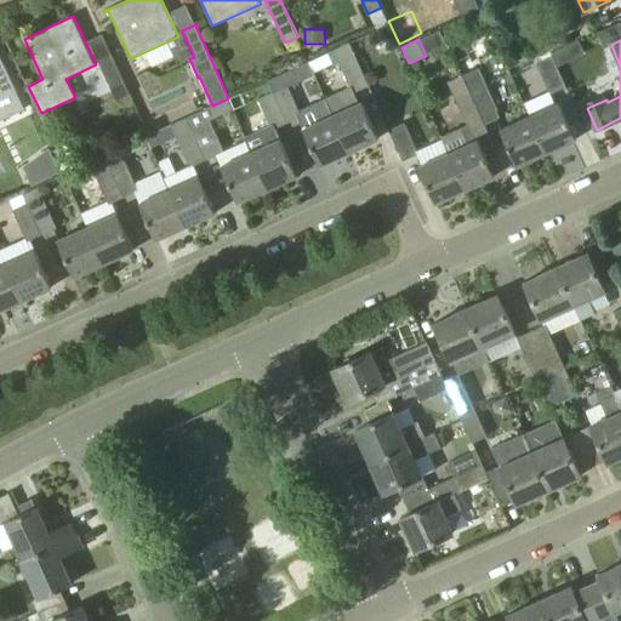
[(363,102),(360,103),(354,92),(369,86),(349,44),(329,53),(334,66),(340,63),(351,86),(325,98),(334,115),(351,152),(379,138),(363,102)]
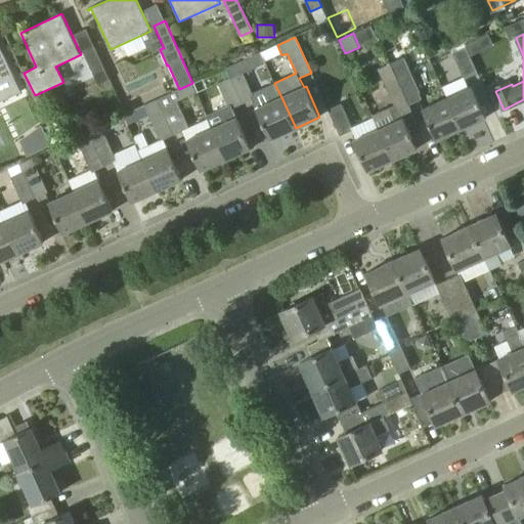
[(483,50),(477,38),(466,44),(472,55),(483,50)]
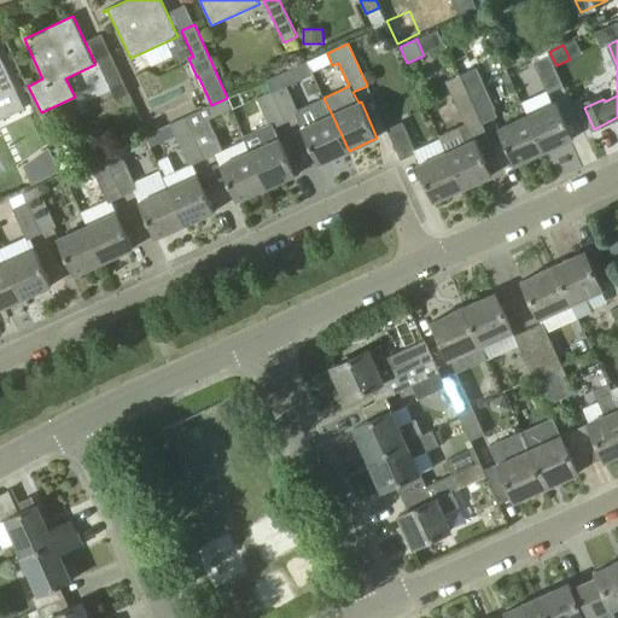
[(564,87),(549,56),(547,50),(531,57),(548,94),(564,87)]
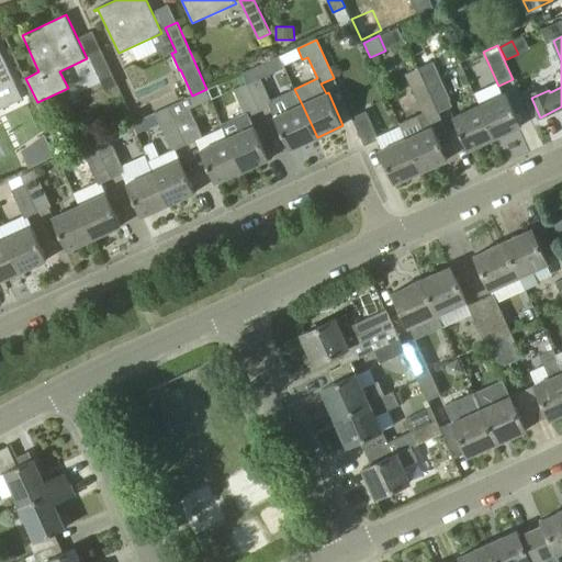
[(117,85),(101,51),(90,56),(105,90),(117,85)]
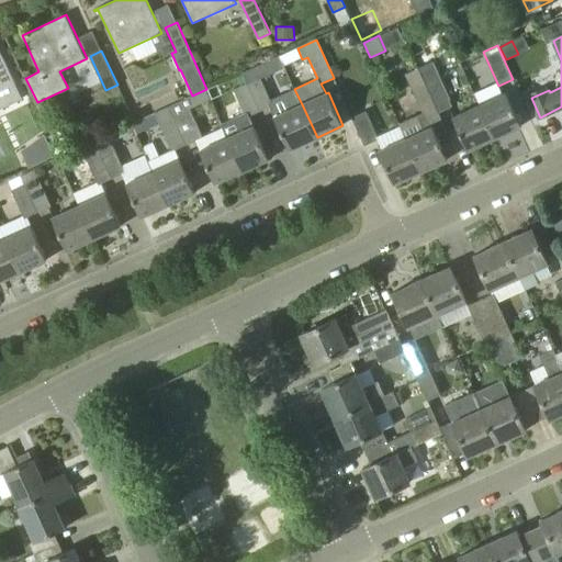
[(0,91),(17,83),(3,57),(0,59),(0,57),(0,91)]
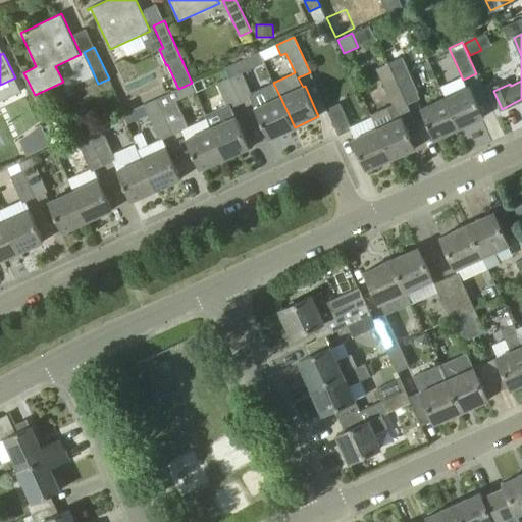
[(225,67),(242,103),(254,98),(243,72),(252,69),(247,58),(225,67)]
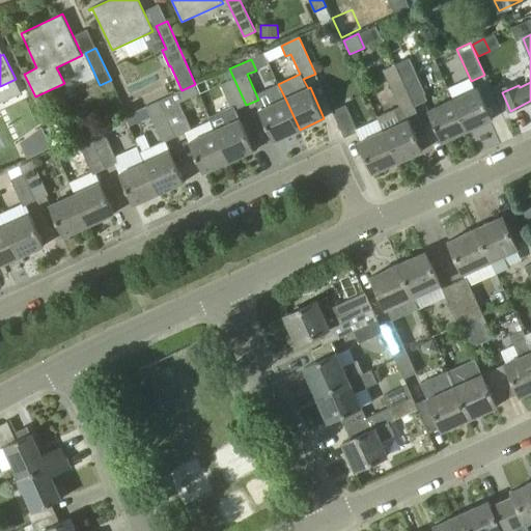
[(396,64),(415,106),(427,101),(415,73),(413,74),(406,59),(396,64)]
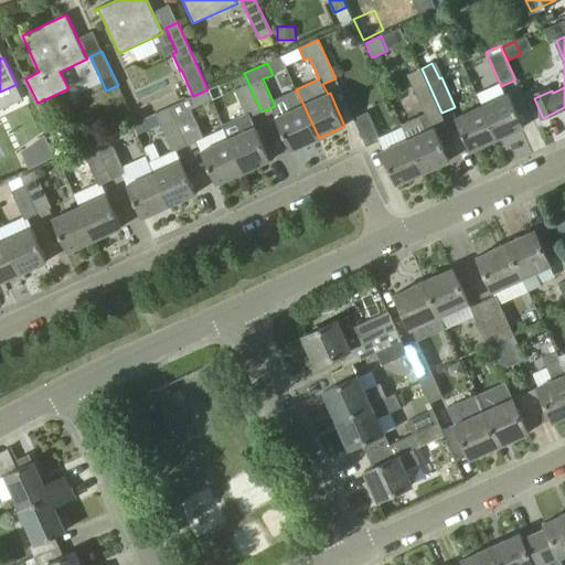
[(427,119),(441,113),(422,68),(407,74),(427,119)]
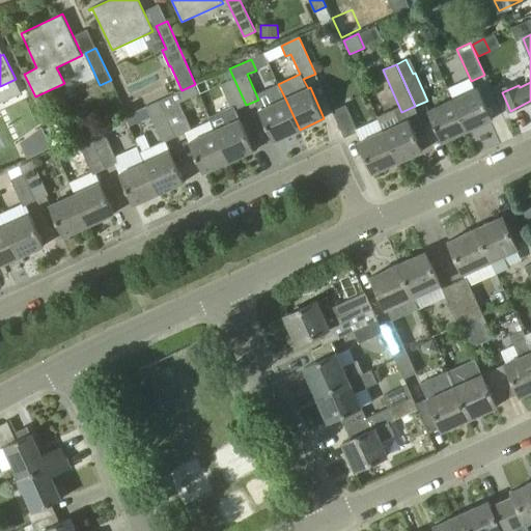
[(211,116),(212,120),(216,129),(230,161),(254,150),(241,118),(241,119),(240,117),(240,118),(235,110),(246,105),(229,68),(219,74),(223,83),(221,84),(231,107),(211,116)]
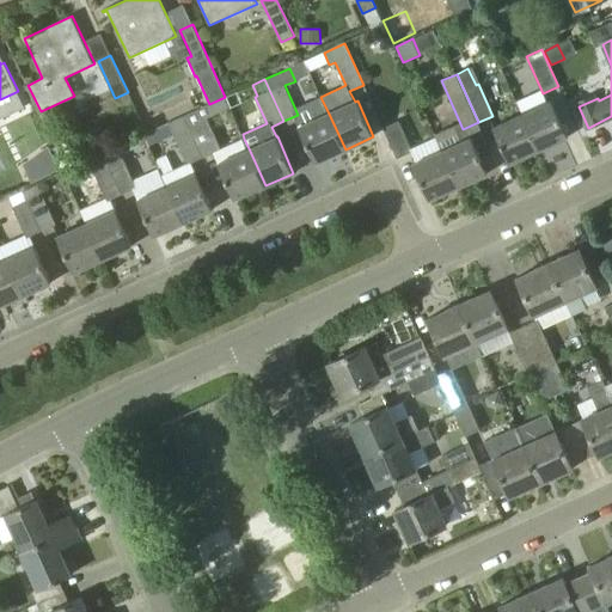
[(249,148),(244,139),(221,150),(208,118),(230,108),(225,97),(209,104),(184,116),(203,158),(214,152),(236,200),(265,185),(249,148)]
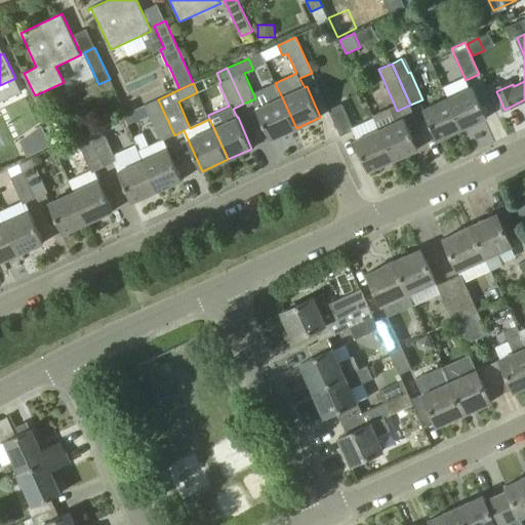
[(448,99),(462,129),(487,118),(474,87),(448,99)]
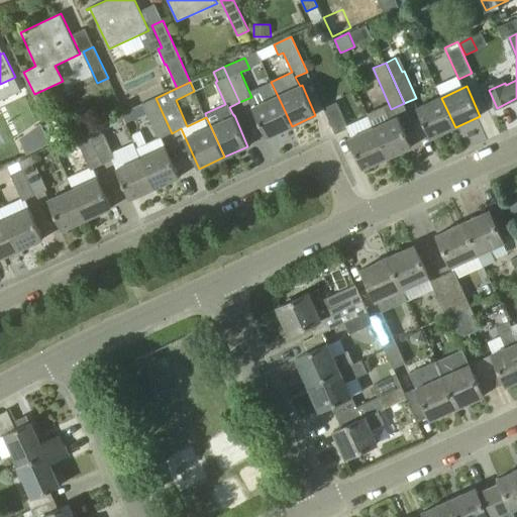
[(267,137),(292,126),(278,96),(252,107),(267,137)]
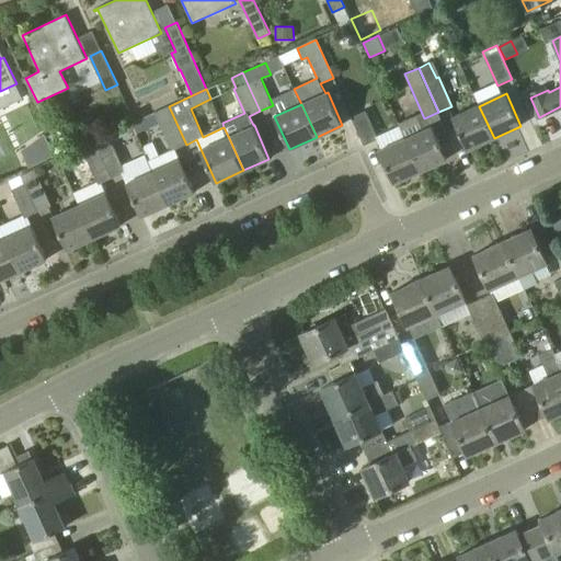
[(175,149),(186,145),(169,106),(155,112),(172,151),(149,161),(153,172),(169,204),(195,192),(175,149)]
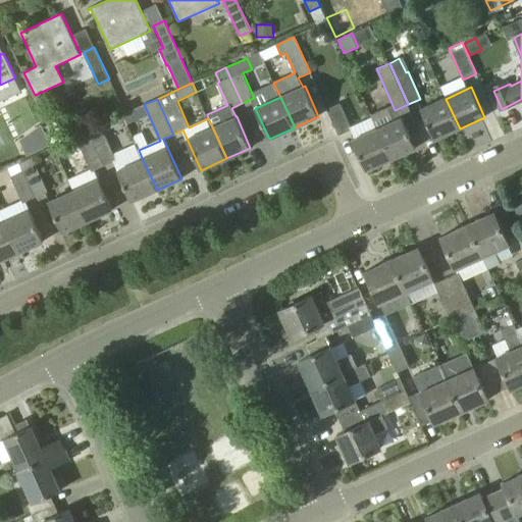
[(435,140),(460,128),(446,99),(421,110),(435,140)]
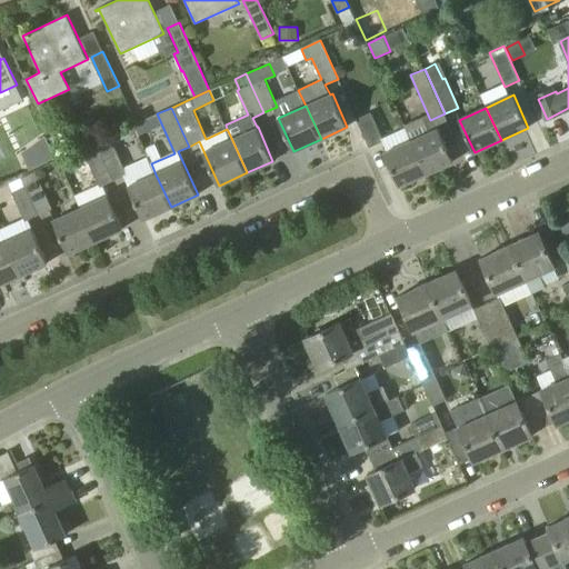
[(383,141),(382,138),(371,112),(359,118),(357,119),(358,122),(369,147),(382,141),(383,141)]
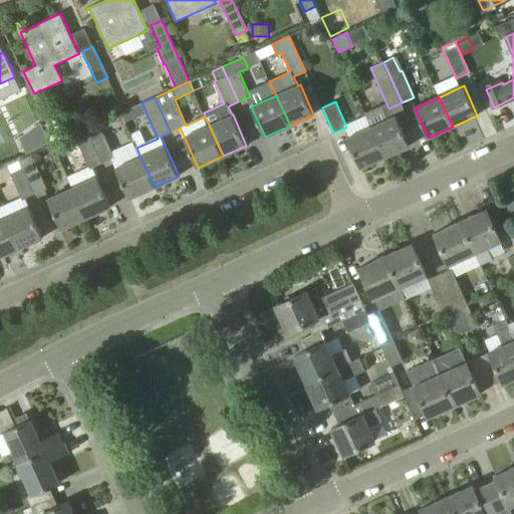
[(410,146),(403,130),(396,115),(389,118),(382,104),(364,112),(366,115),(371,126),(384,157),(410,146)]
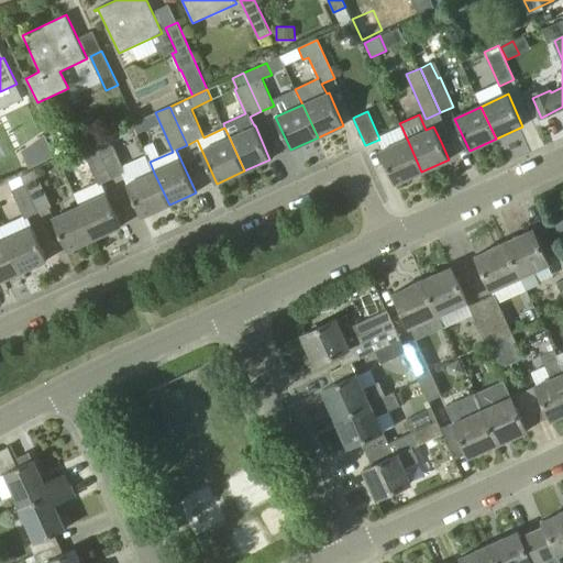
[(95,141),(112,178),(125,173),(113,144),(111,145),(107,135),(95,141)]
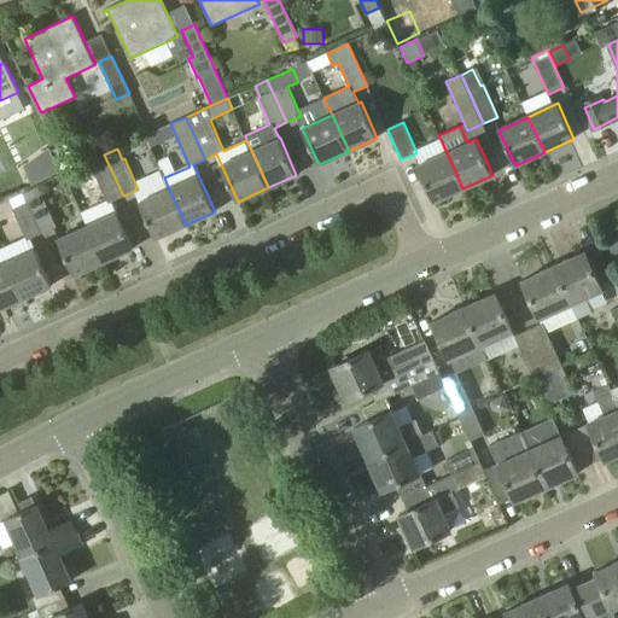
[(57,150),(44,155),(51,173),(65,167),(57,150)]
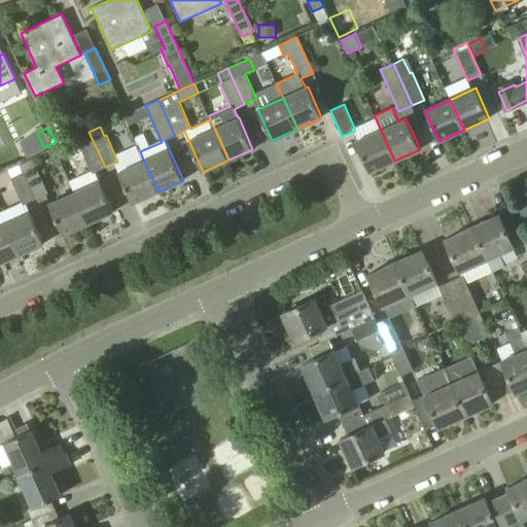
[(394,161),(381,130),(356,141),(370,172),(394,161)]
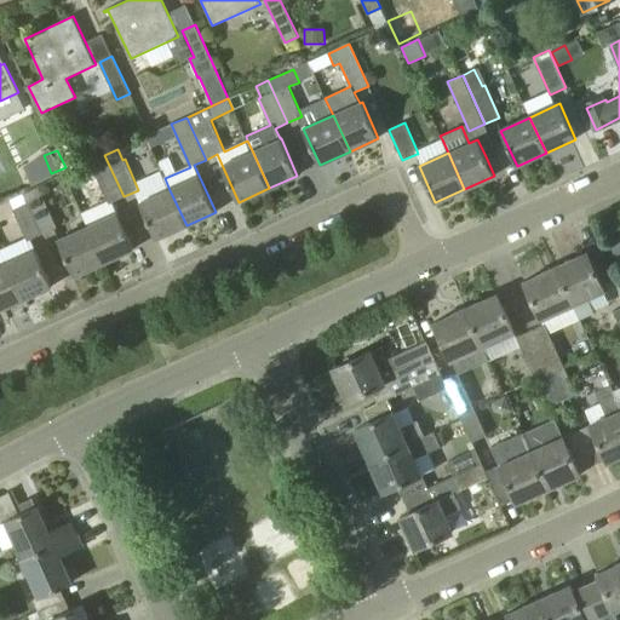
[(108,201),(109,204),(113,201),(124,196),(104,155),(90,161),(108,201)]
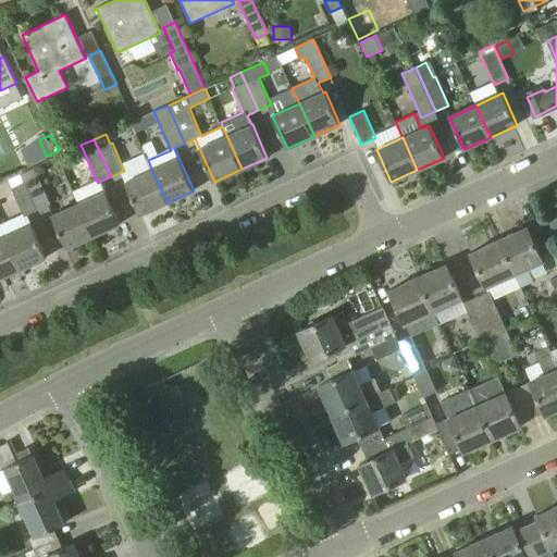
[(38,211),(51,205),(38,176),(34,168),(21,174),(38,211)]
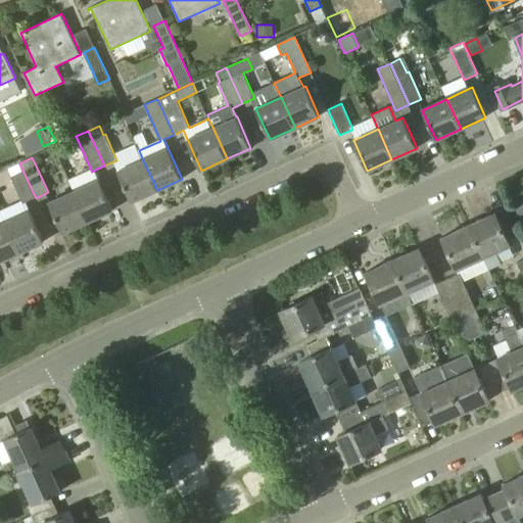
[(132,201),(157,190),(143,160),(119,172),(132,201)]
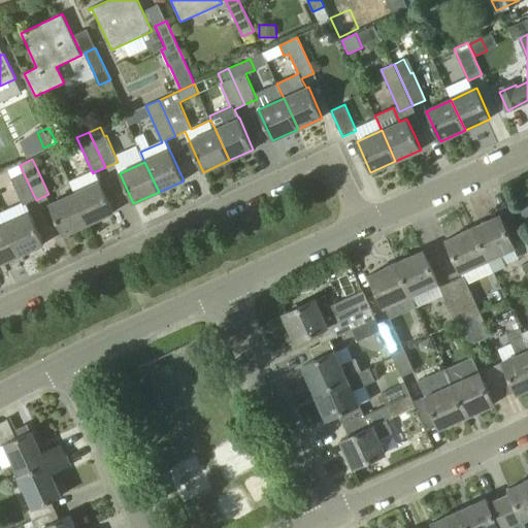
[(24,205),(36,200),(20,165),(8,170),(12,178),(11,178),(24,205)]
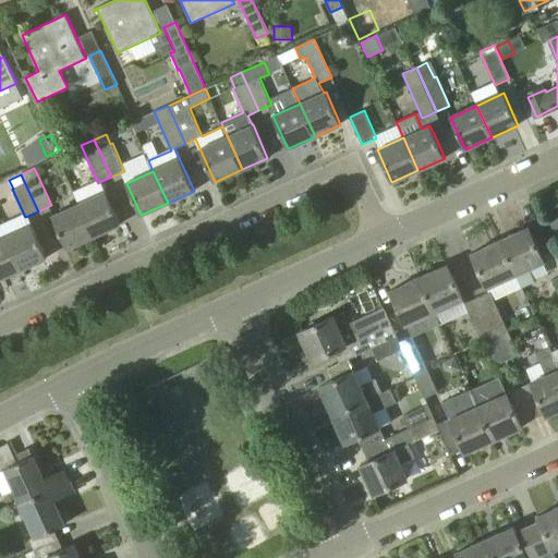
[(121,225),(106,192),(80,204),(94,237),(121,225)]
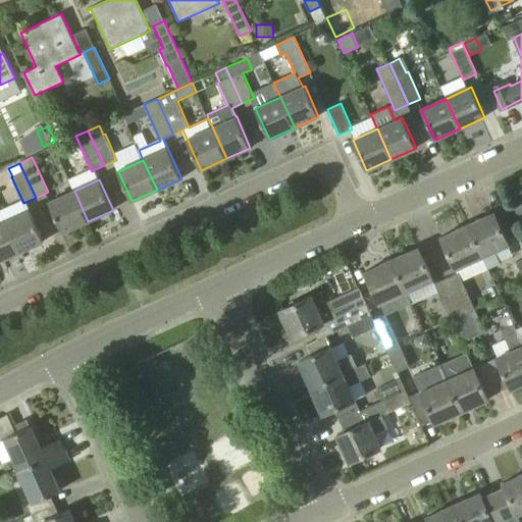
[(63,232),(88,221),(74,191),(73,191),(50,202),(63,232)]
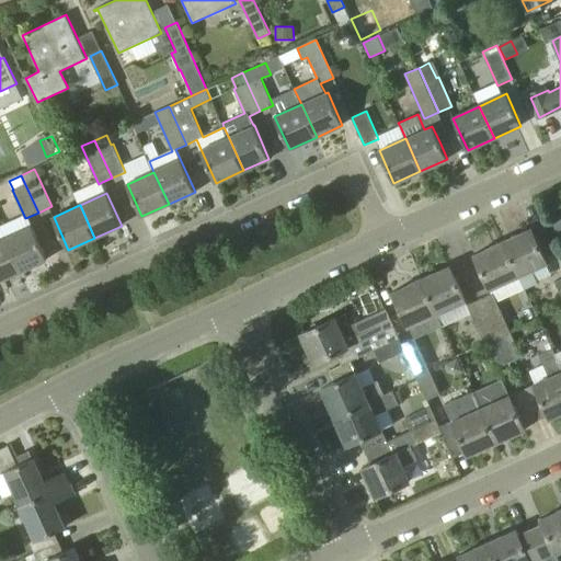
[(560,215),(551,220),(560,238),(560,237),(560,215)]
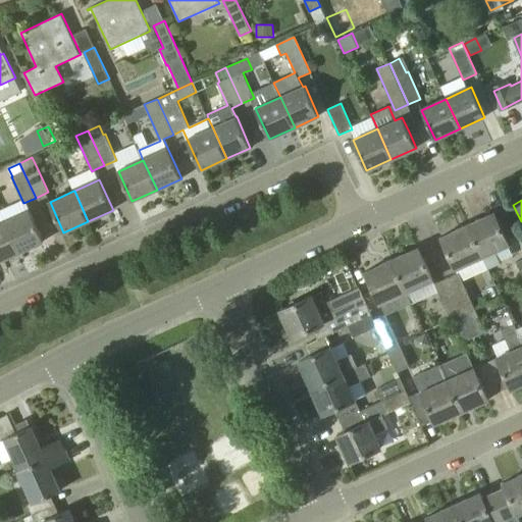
[(6,221),(20,252),(44,241),(31,210),(6,221)]
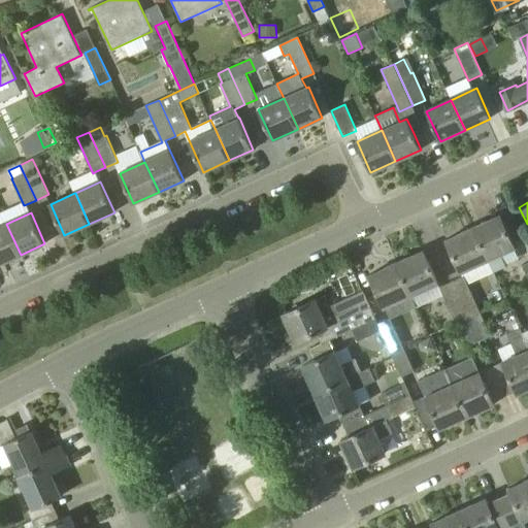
[(506,266),(501,255),(516,249),(500,215),(499,216),(499,217),(487,223),(486,221),(473,227),(488,261),(489,260),(494,271),(506,266)]
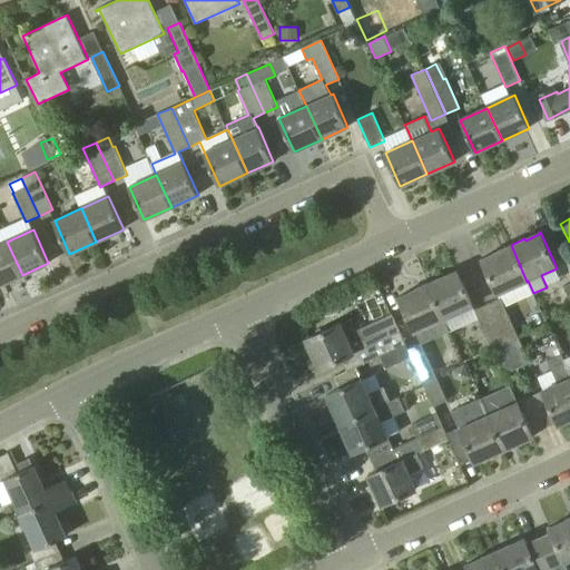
[(0,285),(22,275),(7,242),(0,244),(0,285)]
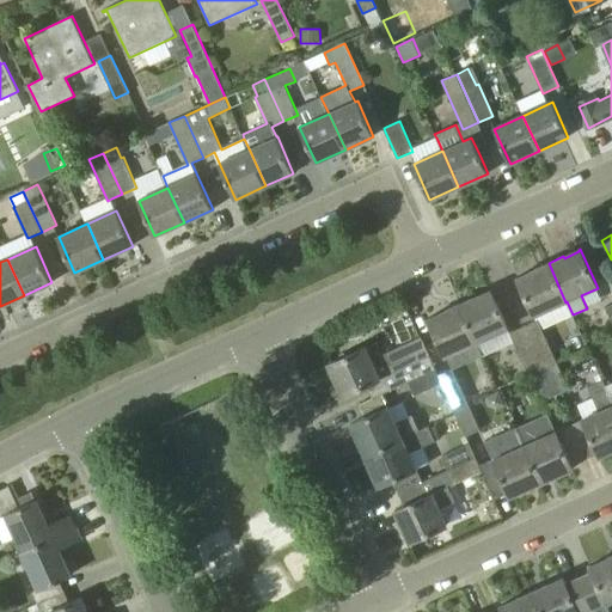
[(536,316),(565,303),(549,263),(533,270),(534,271),(519,279),(519,277),(518,277),(536,316)]
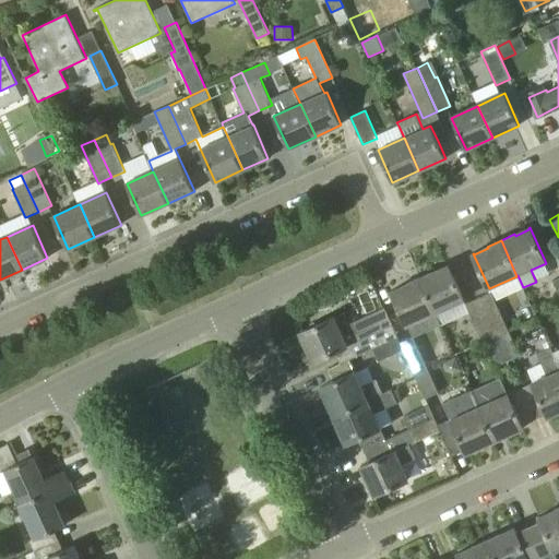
[(452,317),(448,308),(464,300),(448,264),(447,265),(448,266),(433,273),(433,272),(419,277),(436,313),(440,322),(452,317)]
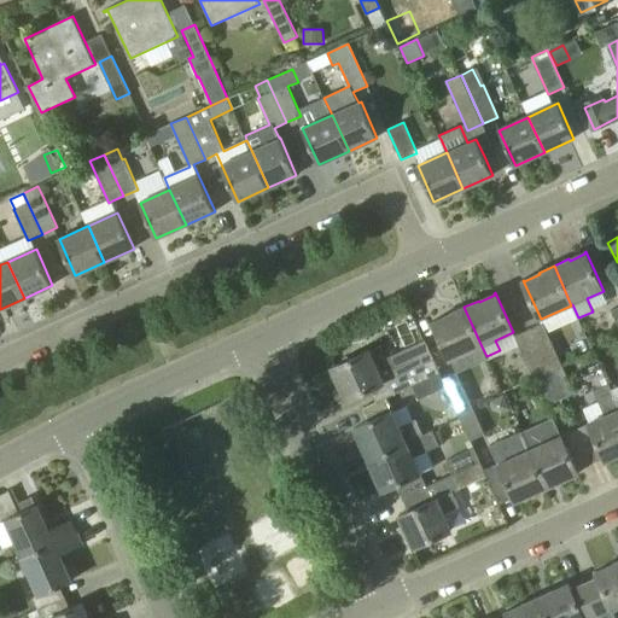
[(432,321),(450,361),(482,347),(464,307),(449,314),(449,315),(435,322),(433,321),(432,321)]
